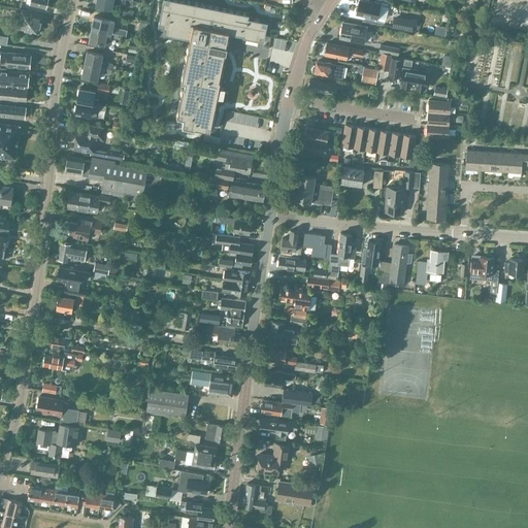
[(111,9),(112,0),(97,0),(97,6),(111,9)]
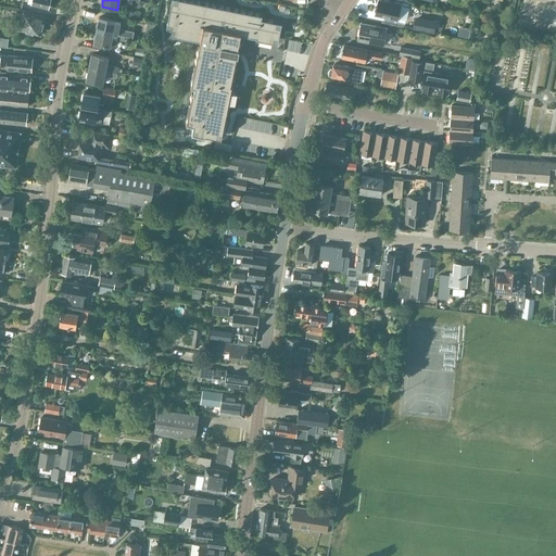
[(263,14),(189,0),(172,0),(166,28),(174,29),(173,35),(202,41),(201,47),(199,47),(191,85),(196,86),(194,91),(193,91),(187,123),(194,124),(192,133),(206,135),(206,134),(222,137),(228,105),(226,104),(228,93),(230,93),(232,84),(231,84),(237,54),(236,54),(237,48),(238,49),(241,34),(256,37),(256,39),(272,42),(276,23),(282,24),(282,23),(262,19),(263,14)]
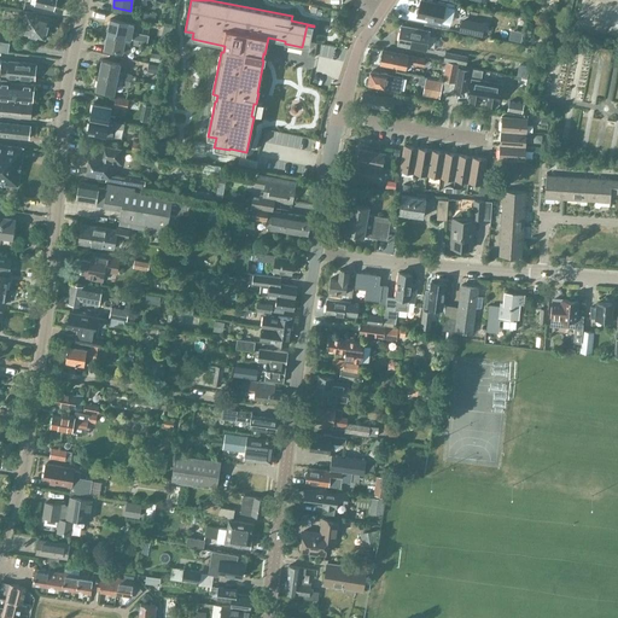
[(442,22),(445,5),(423,0),(420,0),(420,7),(418,9),(417,12),(418,15),(418,17),(442,22)]
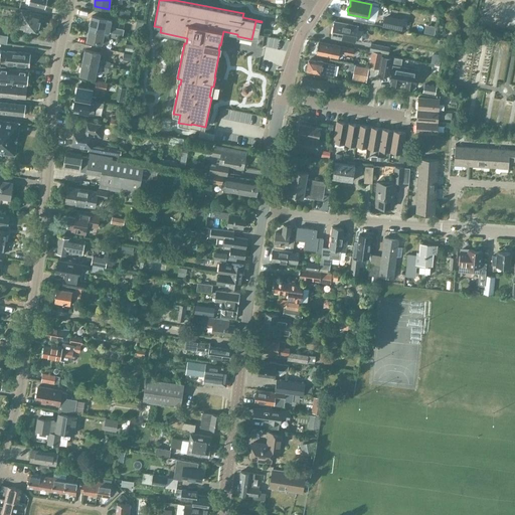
[(38,33),(42,15),(22,10),(18,27),(38,33)]
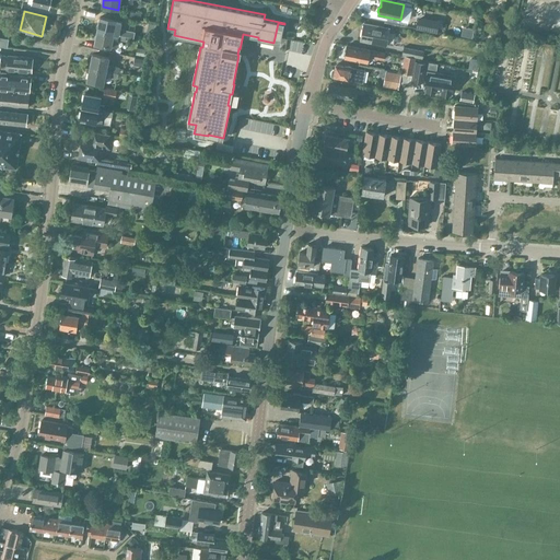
[(120,22),(101,18),(97,31),(114,34),(118,35),(118,34),(127,36),(132,37),(133,31),(119,28),(120,22)]
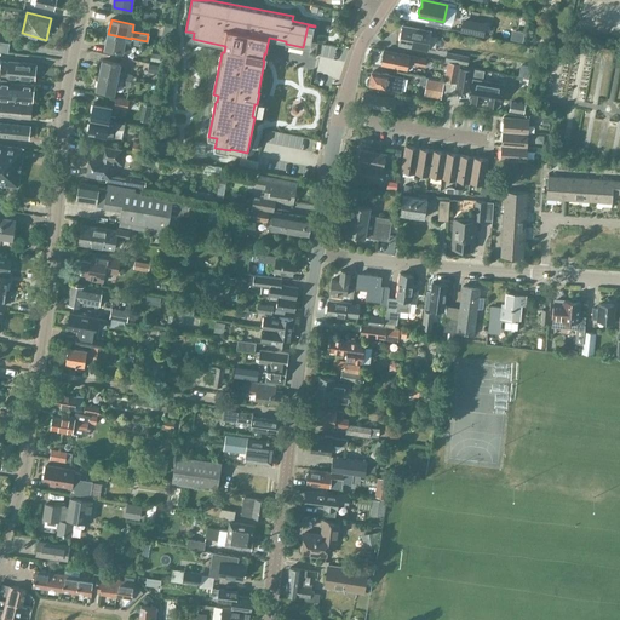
[(463,21),(460,32),(483,36),(486,26),(463,21)]
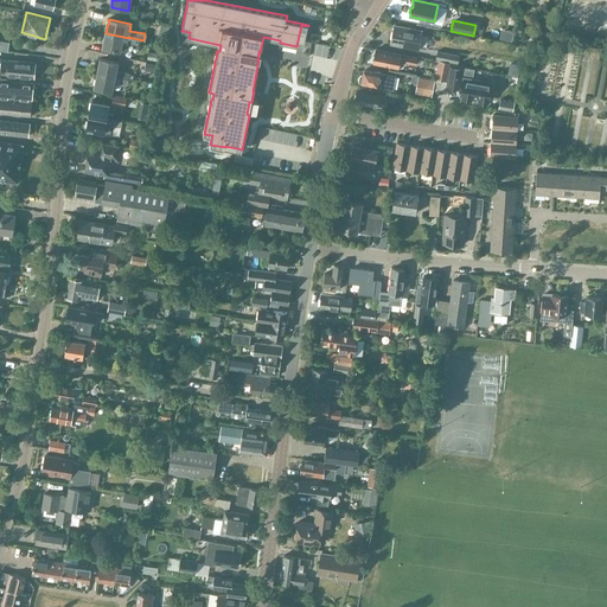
[(419,49),(422,31),(395,25),(391,44),(419,49)]
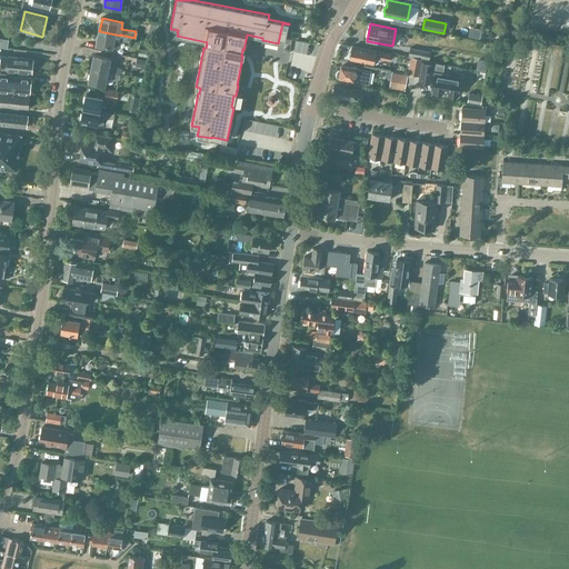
[(507,27),(498,32),(501,40),(511,36),(507,27)]
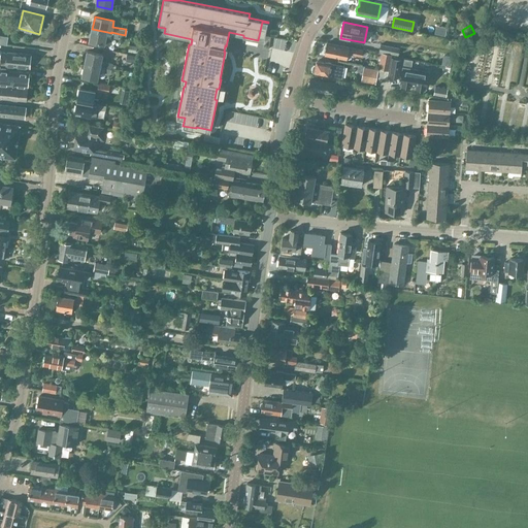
[(111,33),(107,32),(92,29),(90,41),(105,44),(104,44),(110,45),(112,39),(110,38),(110,37),(121,39),(122,34),(120,34),(111,32),(111,33)]
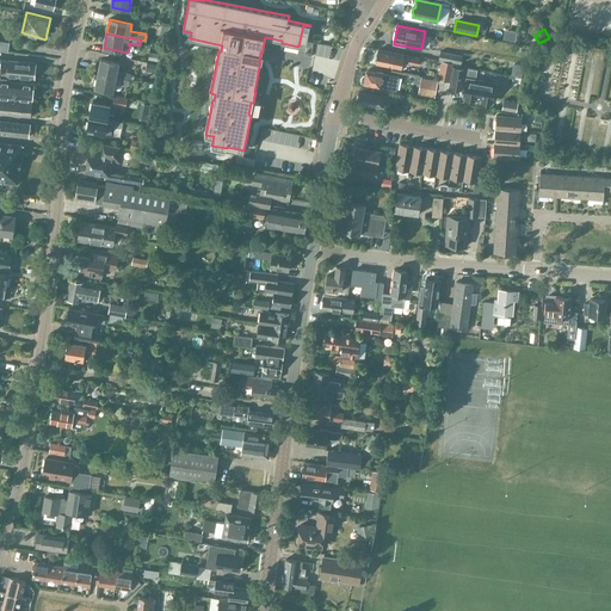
[(400,54),(378,50),(376,63),(393,67),(393,68),(401,69),(402,63),(419,66),(421,57),(401,54),(400,54)]
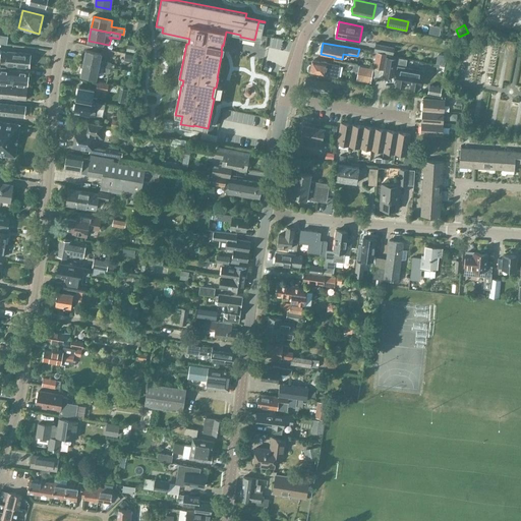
[(137,53),(138,47),(128,44),(126,51),(137,53)]
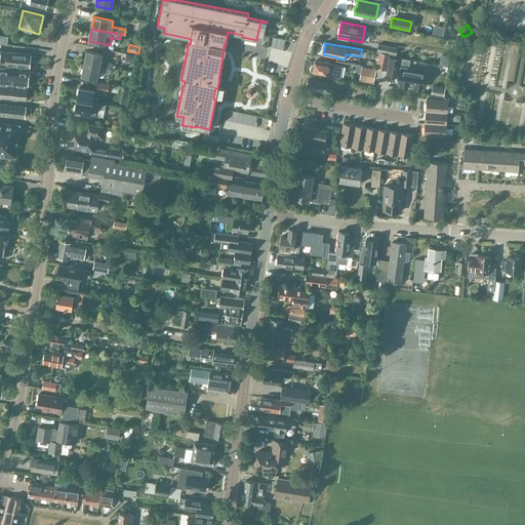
[(378,45),(377,51),(396,54),(397,48),(378,45)]
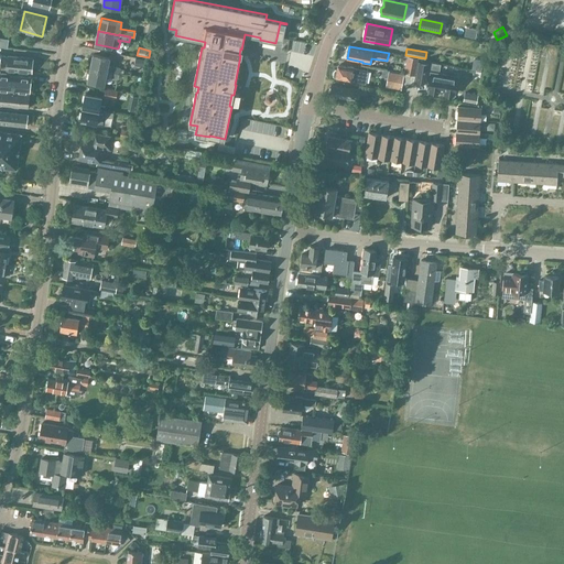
[(9,56),(1,56),(1,55),(0,54),(0,69),(0,68),(8,69),(8,71),(32,73),(34,58),(9,56)]
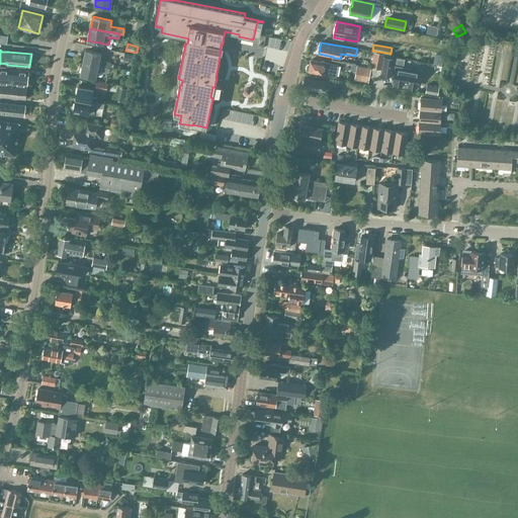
[(110,68),(111,63),(104,62),(99,61),(100,54),(86,51),(83,63),(110,68)]
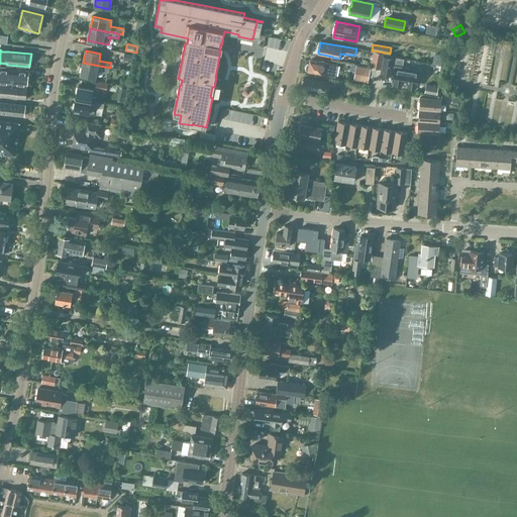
[(435,55),(434,64),(441,65),(443,56),(435,55)]
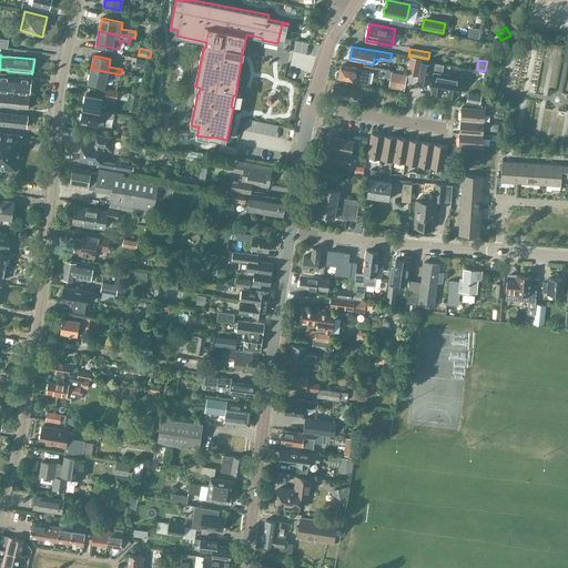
[(422,63),(418,81),(428,83),(432,64),(422,63)]
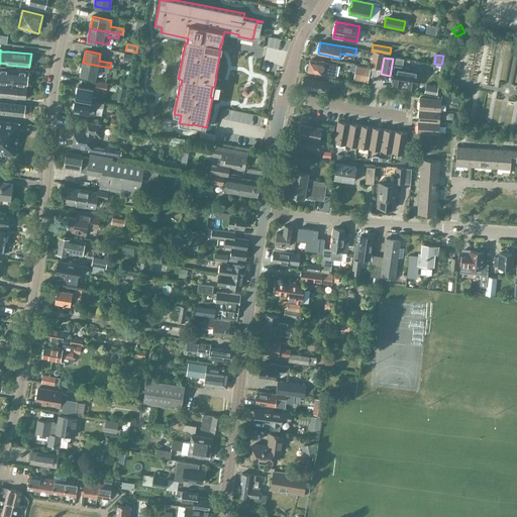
[(307,65),(306,69),(307,70),(309,71),(308,72),(335,77),(337,64),(319,61),(318,62),(311,60),(310,64),(308,65),(307,65)]
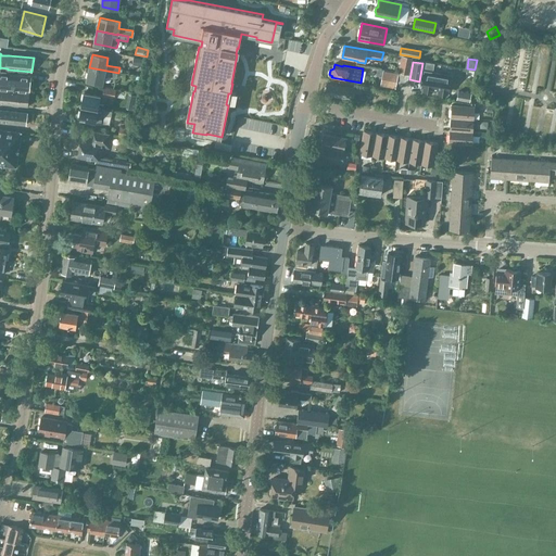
[(117,78),(118,73),(89,67),(87,80),(103,84),(104,76),(110,77),(110,76),(117,78)]
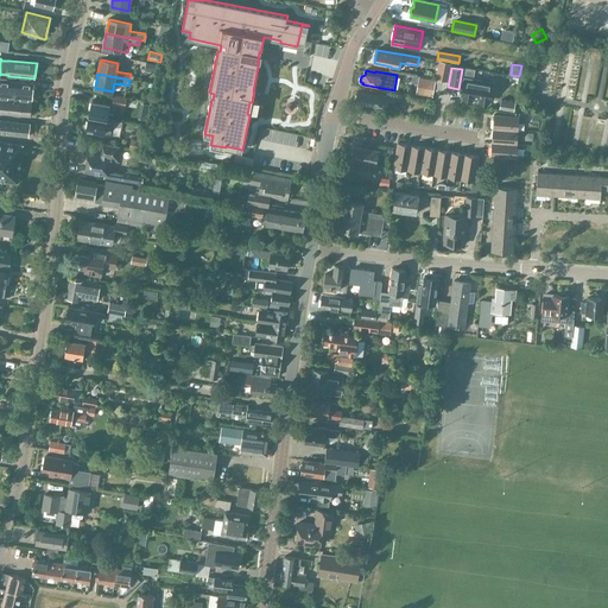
[(419,77),(417,94),(432,96),(436,80),(419,77)]
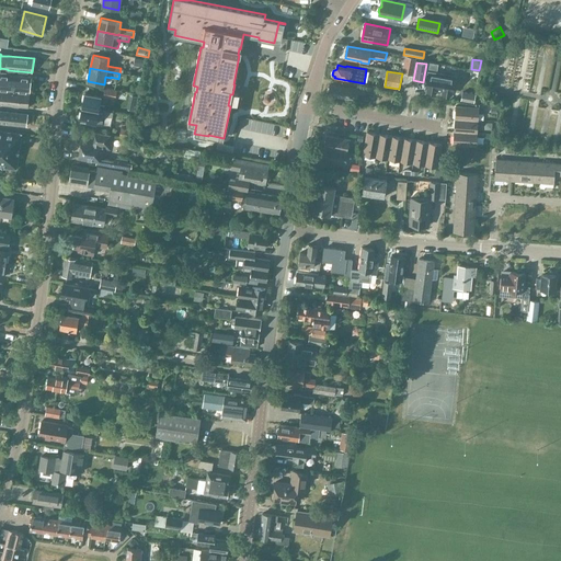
[(428,71),(425,91),(454,95),(457,76),(428,71)]
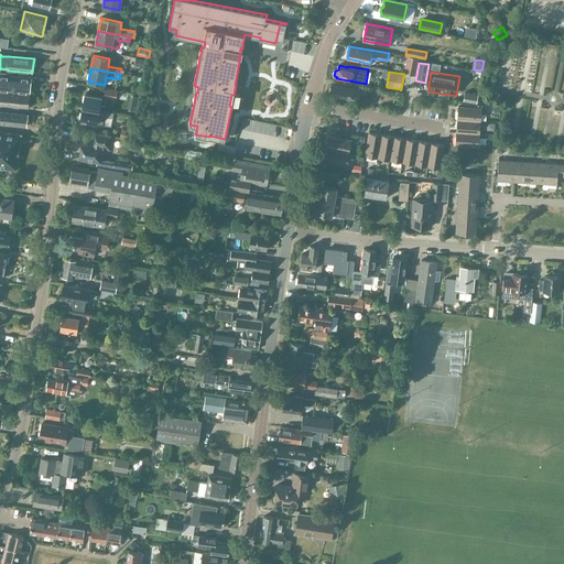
[(31,82),(32,78),(10,76),(10,74),(0,73),(0,89),(30,93),(31,89),(32,90),(33,89),(34,83),(33,82),(31,82)]
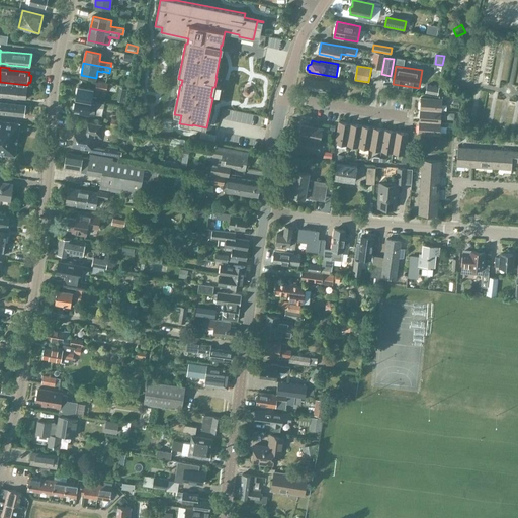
[(106,91),(107,84),(97,82),(95,89),(106,91)]
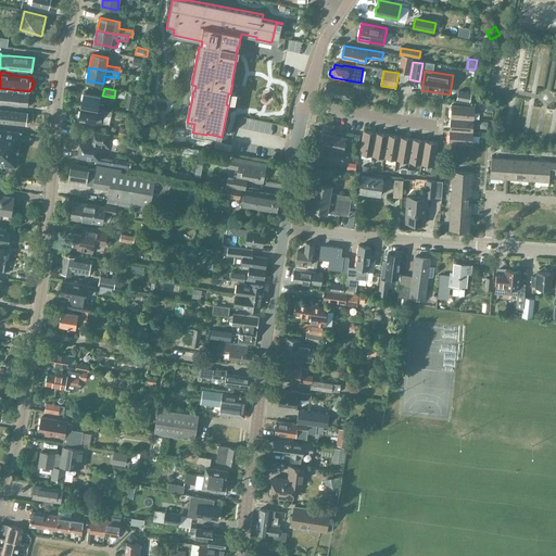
[(0,103),(28,106),(29,93),(0,90),(0,103)]
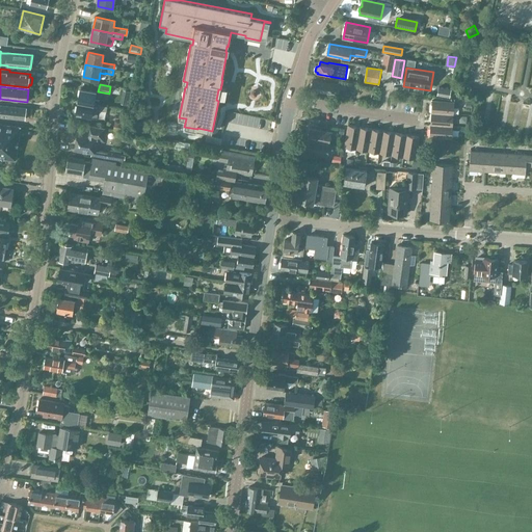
[(439,87),(437,96),(449,98),(451,89),(439,87)]
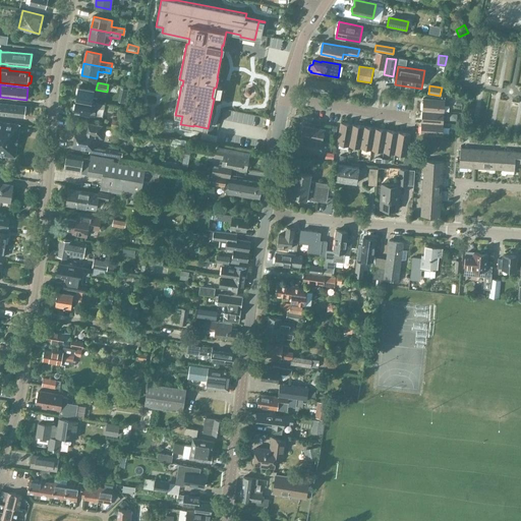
[(76,99),(106,105),(107,99),(93,97),(94,90),(79,87),(76,99)]
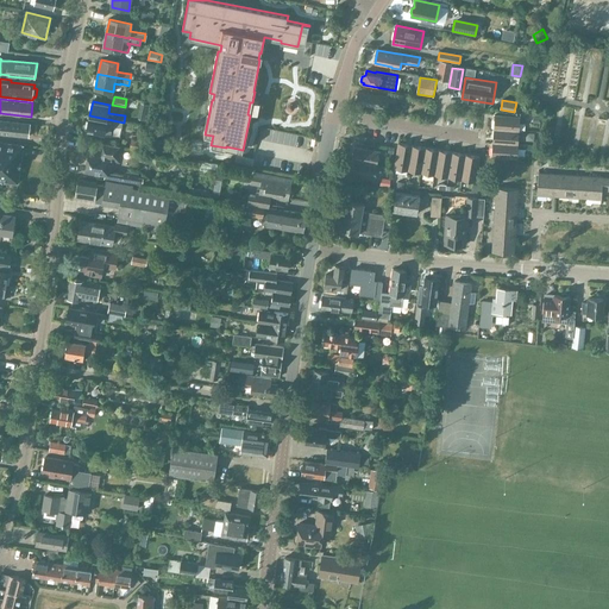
[(123,127),(124,123),(89,115),(87,130),(104,133),(104,136),(111,137),(113,126),(123,127)]
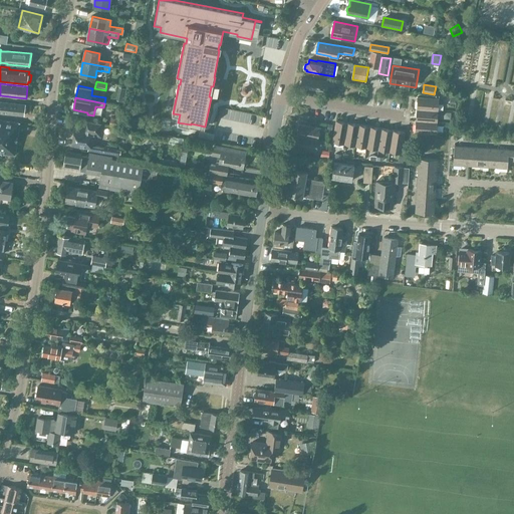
[(417,108),(438,110),(439,98),(418,97),(417,108)]
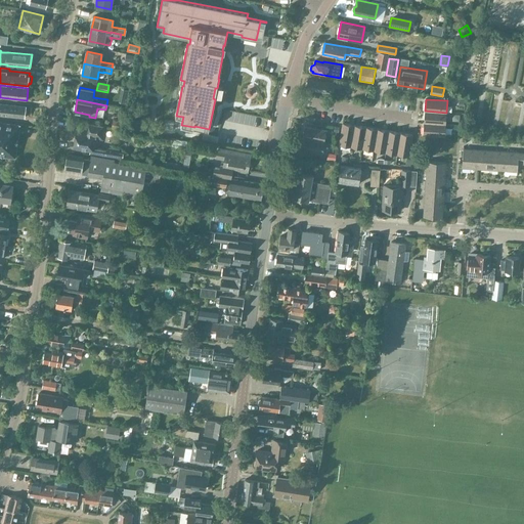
[(0,115),(25,118),(26,106),(0,103),(0,115)]
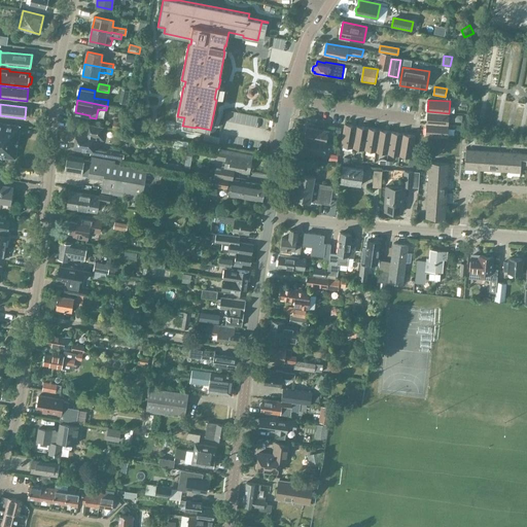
[(449,125),(449,113),(427,111),(426,124),(449,125)]
